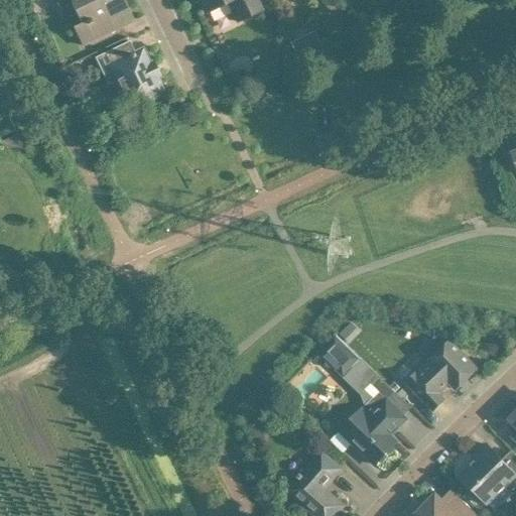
[(83,45),(133,21),(122,0),(55,0),(60,9),(73,4),(82,24),(74,28),(83,45)]
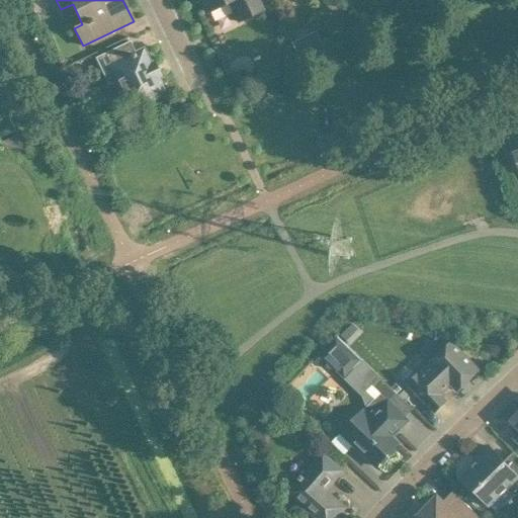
[(202,0),(208,12),(229,3),(239,22),(262,11),(257,0),(202,0)]
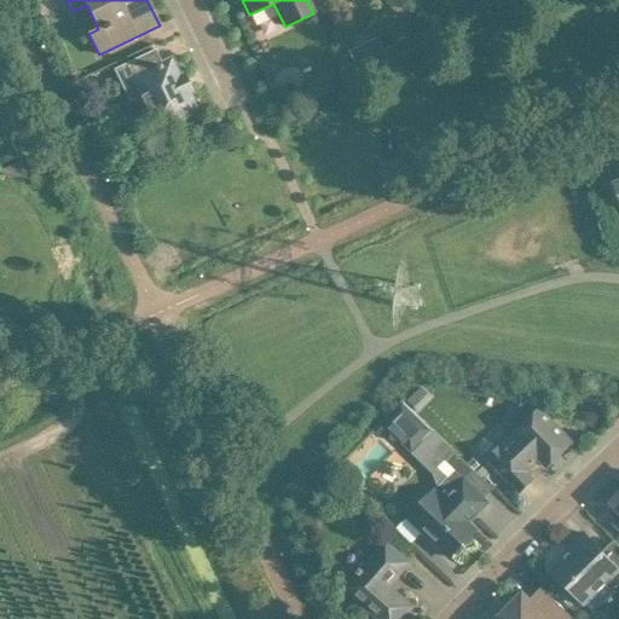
[(162,64),(155,50),(114,69),(129,102),(138,98),(155,132),(196,111),(187,94),(191,92),(184,75),(179,77),(171,59),(162,64)]
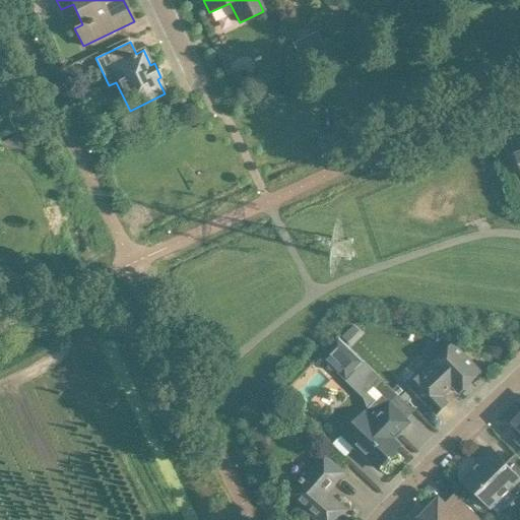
[(184,99),(174,104),(179,114),(189,109),(184,99)]
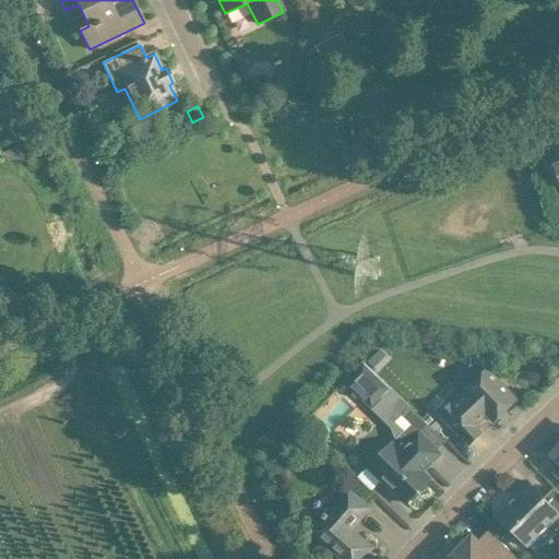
[(371,411),(392,390),(365,363),(344,383),(371,411)]
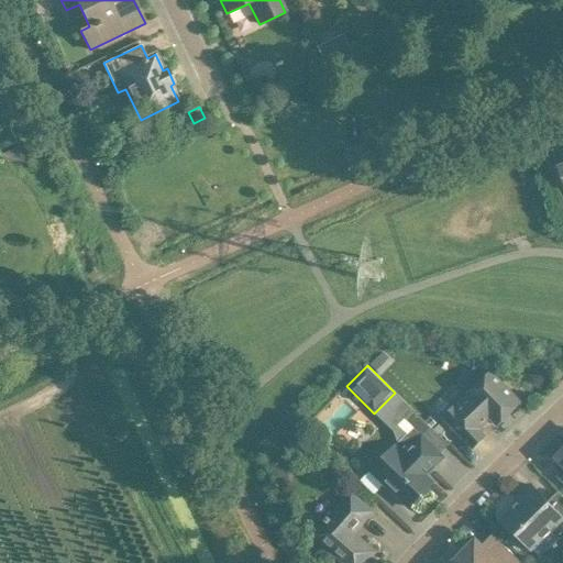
[(521,403),(493,373),(468,395),(470,396),(459,408),(456,406),(444,418),(473,449),(485,437),(479,430),(492,419),(497,424),(521,403)]
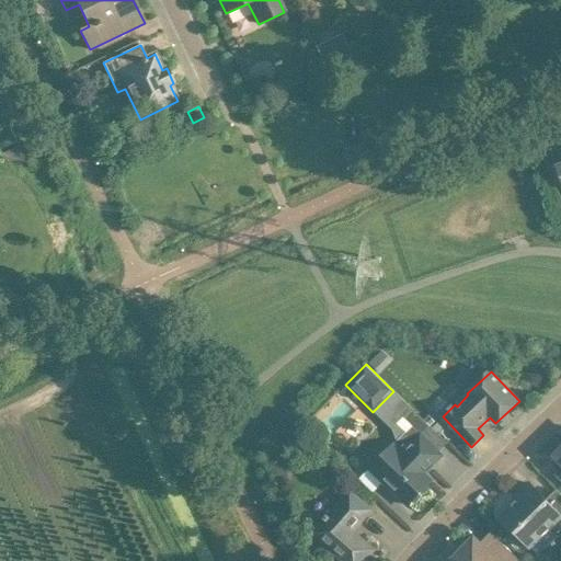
[(402,502),(405,502),(409,505),(432,481),(424,474),(442,456),(412,427),(389,450),(385,450),(381,453),(378,456),(377,459),(376,464),(371,469),(397,494),(397,497),(402,502)]
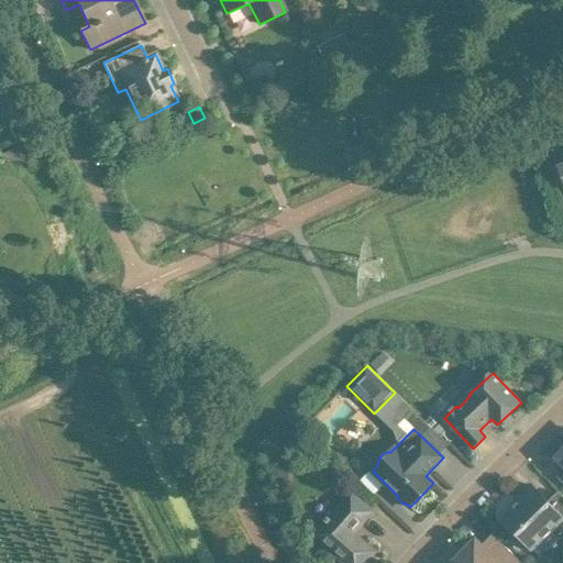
[(516,499),(519,503),(501,519),(532,551),(553,530),(560,536),(562,531),(562,496),(559,492),(548,503),(531,485),(516,499)]
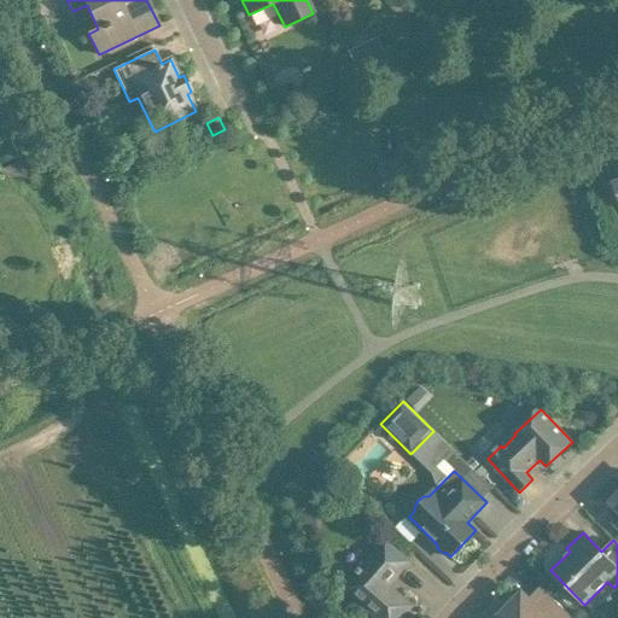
[(386,542),(385,542),(361,569),(360,569),(356,572),(357,573),(344,589),(377,617),(402,617),(412,606),(389,586),(409,563),(386,542)]
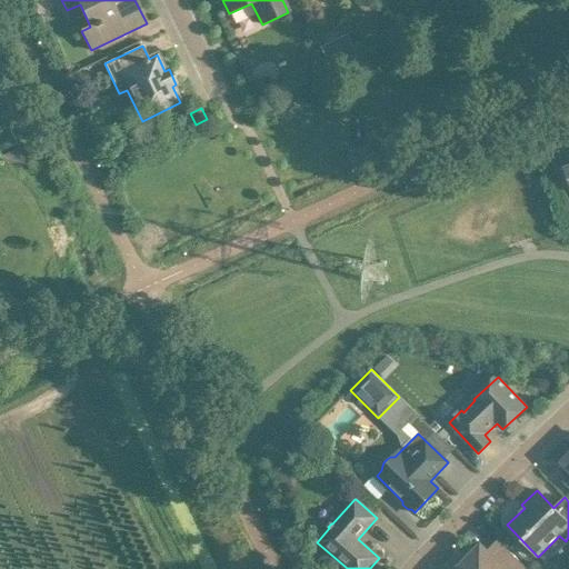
[(525,568),(498,542),(487,553),(481,548),(459,568),(525,568)]
